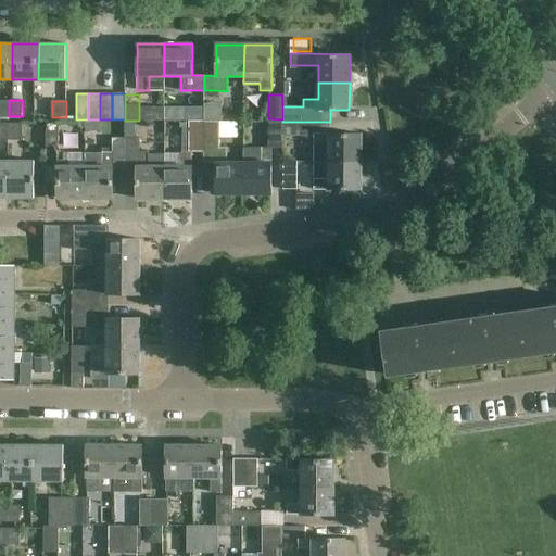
[(282,148),(282,135),(282,122),(282,119),(268,118),(268,148),(243,147),(243,163),(243,194),(272,194),(272,148),(282,148)]
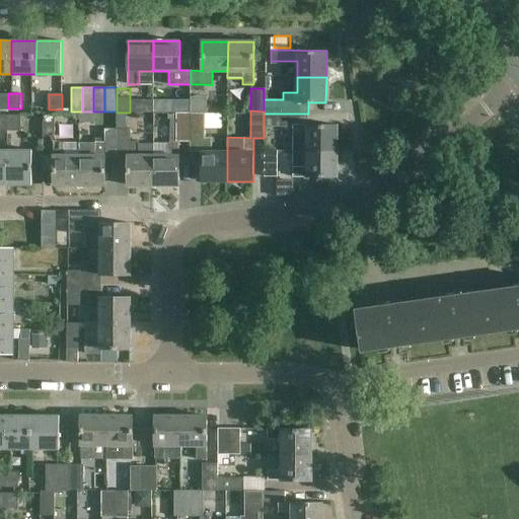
[(43,113),(43,137),(55,137),(55,113),(43,113)]
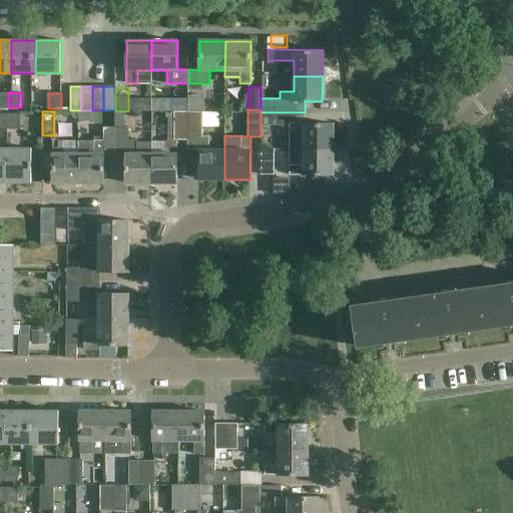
[(167,154),(151,154),(151,182),(177,182),(177,140),(187,140),(188,140),(188,111),(174,111),(174,140),(167,140),(167,154)]
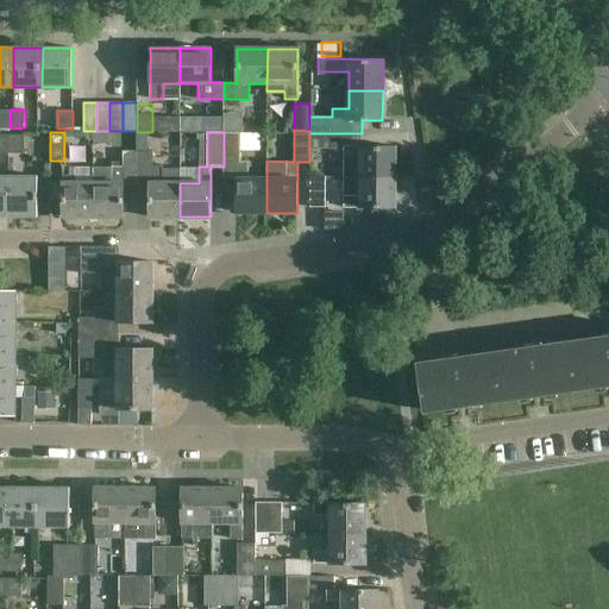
[(224,177),(237,177),(237,213),(267,213),(267,179),(249,179),(249,162),(239,162),(239,132),(224,132),(224,167),(223,167),(224,177)]
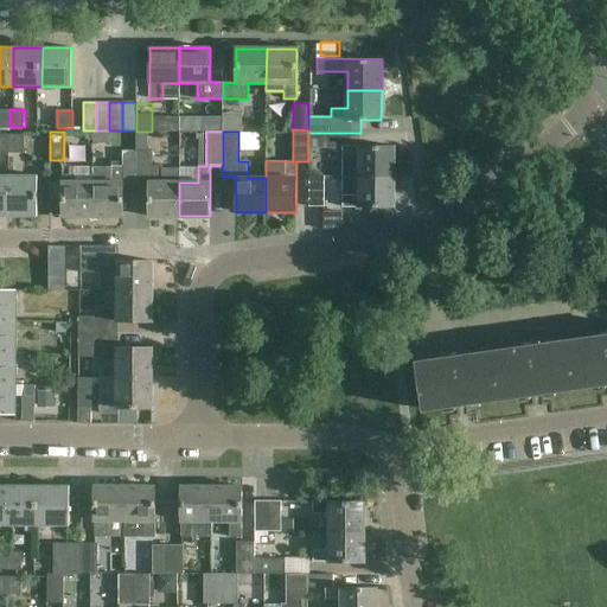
[(360,146),(360,133),(308,133),(308,147),(343,147),(343,176),(359,176),(359,177),(394,177),(394,146),(360,146)]
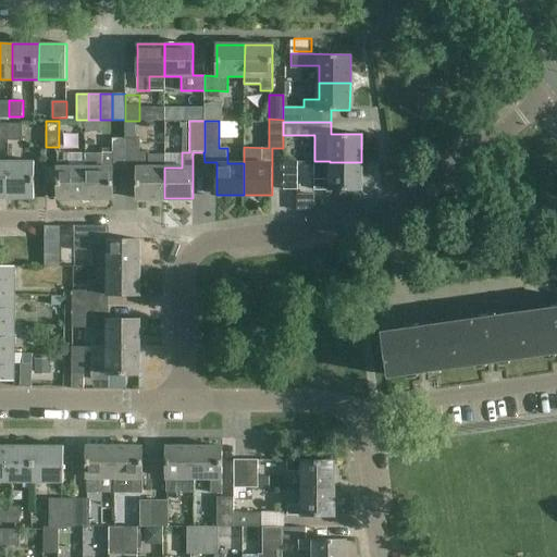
[(22,123),(8,123),(8,139),(22,139),(22,123)]
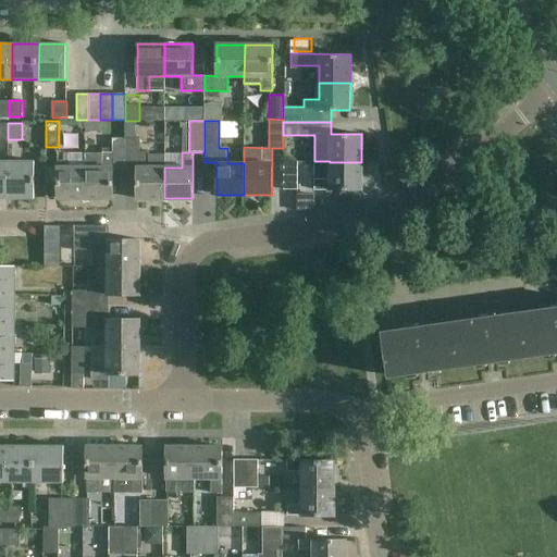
[(113,169),(125,169),(125,138),(113,138),(113,151),(101,151),(101,155),(85,155),(85,198),(113,198),(113,169)]
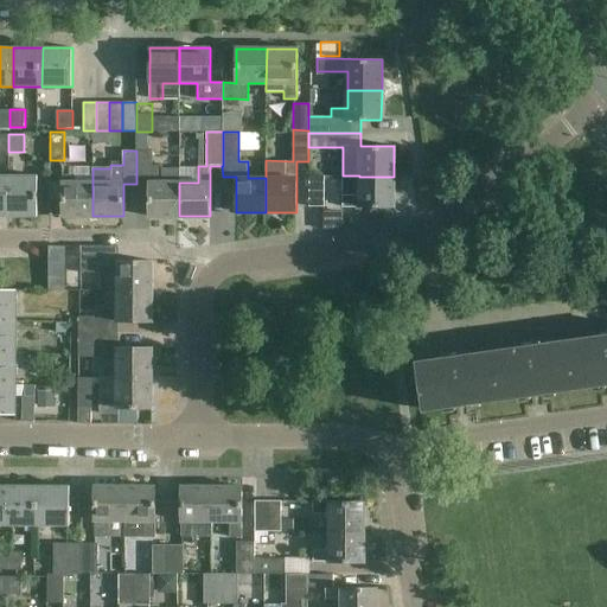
[(136,184),(149,184),(149,216),(179,216),(179,183),(179,168),(161,168),(161,166),(149,165),(149,151),(136,151),(136,184)]
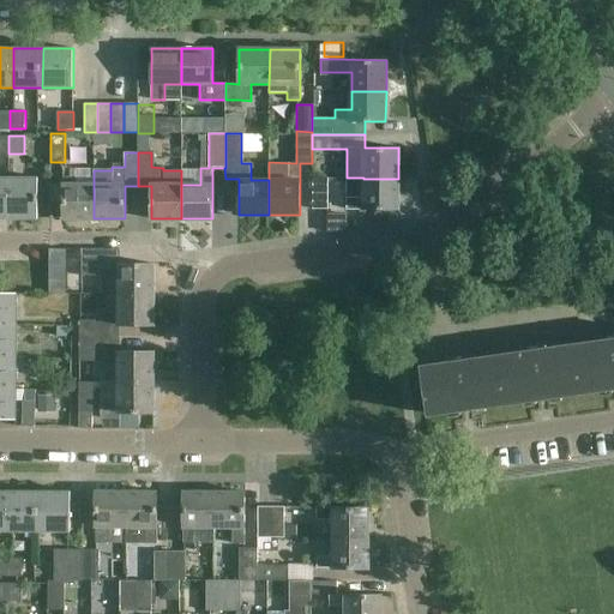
[(64,218),(94,218),(94,170),(76,169),(76,167),(64,167),(64,218)]
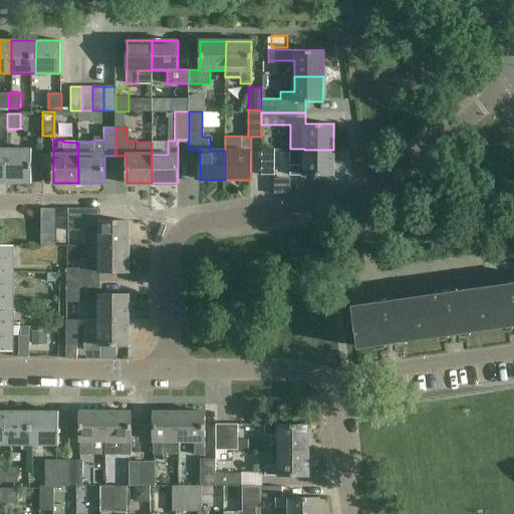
[(32,149),(7,149),(7,183),(32,183),(32,149)]
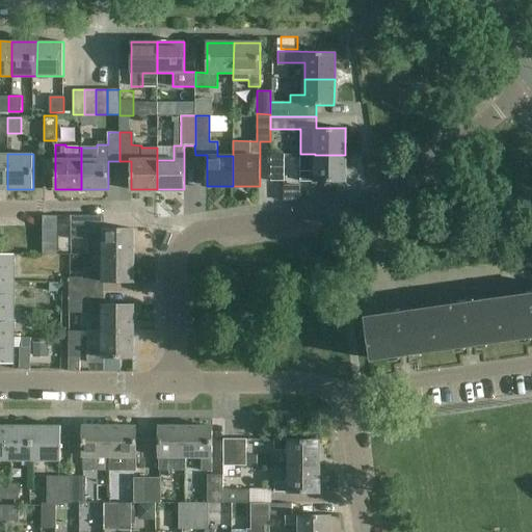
[(271,181),(284,181),(285,155),(271,154),(271,181)]
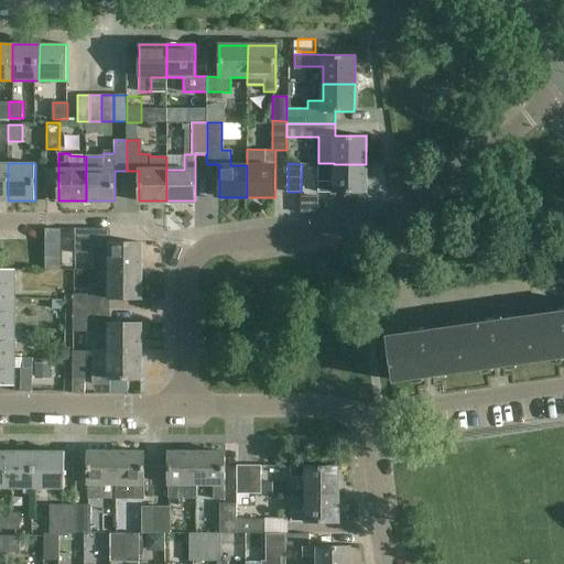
[(366,164),(334,164),(334,181),(318,181),(318,192),(366,192),(366,164)]
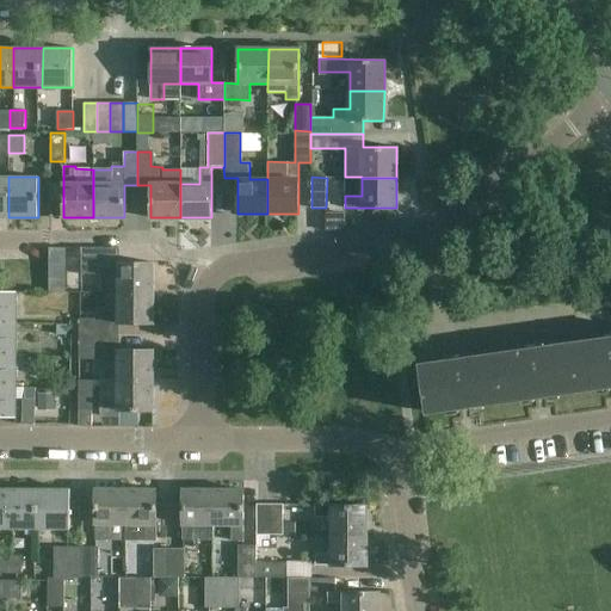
[(117,263),(117,247),(81,247),(81,275),(100,275),(100,292),(118,292),(153,292),(153,263),(117,263)]
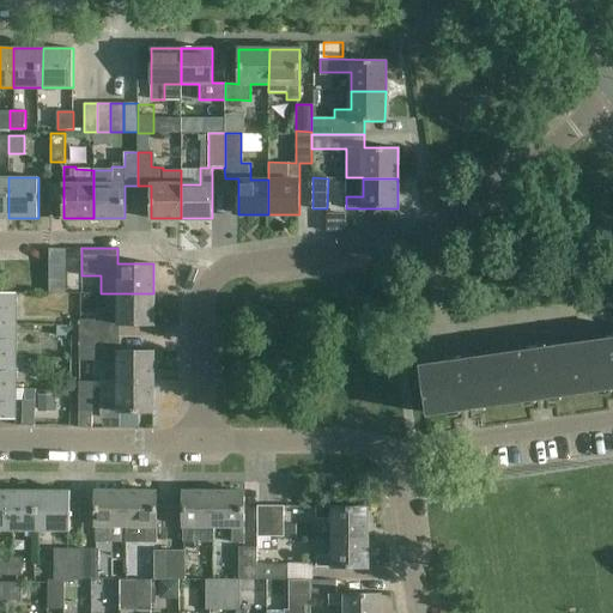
[(0,325),(16,325),(16,293),(0,292),(0,325)]
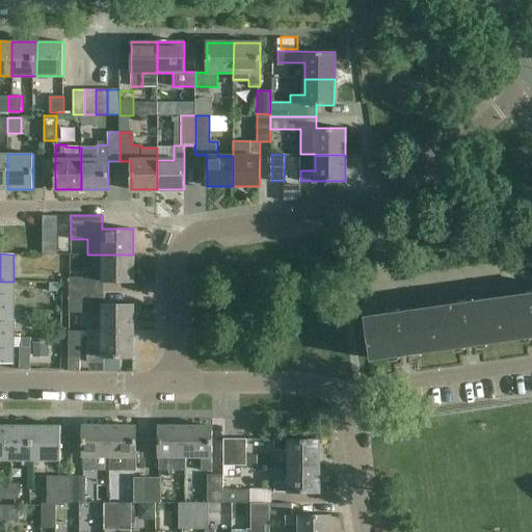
[(133,255),(103,255),(103,270),(88,270),(88,276),(69,276),(69,293),(104,293),(104,282),(133,282),(133,255)]
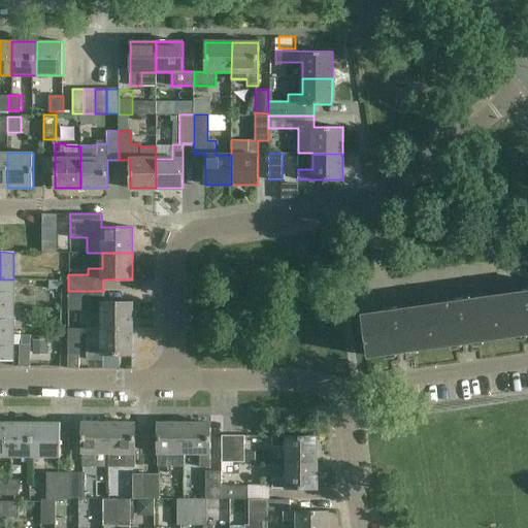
[(0,306),(13,306),(13,279),(0,279),(0,306)]
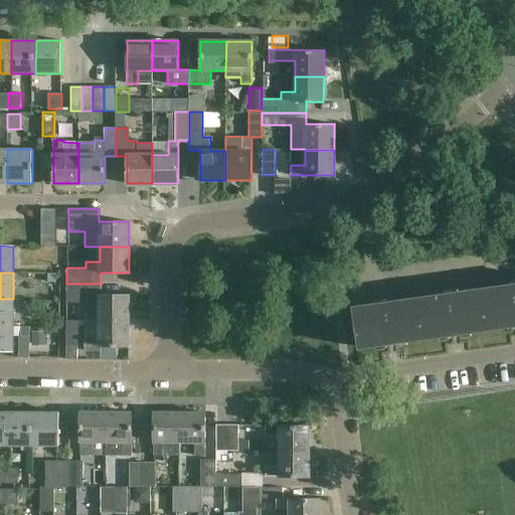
[(100,305),(100,321),(129,321),(129,295),(101,295),(101,284),(66,284),(66,302),(86,302),(86,305),(100,305)]
